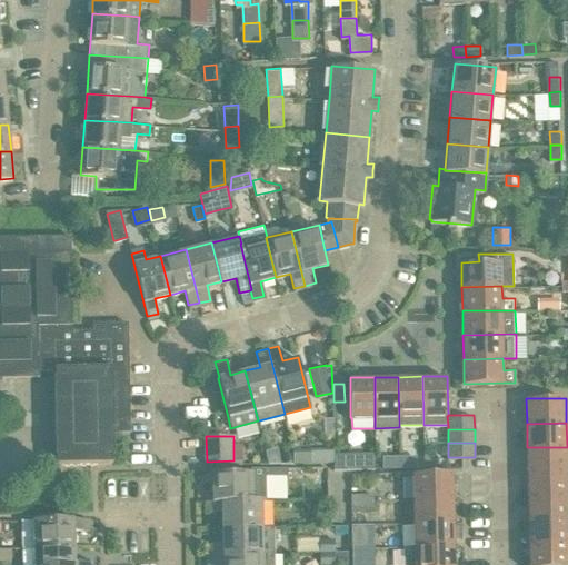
[(567,447),(527,447),(527,472),(567,471),(567,447)]
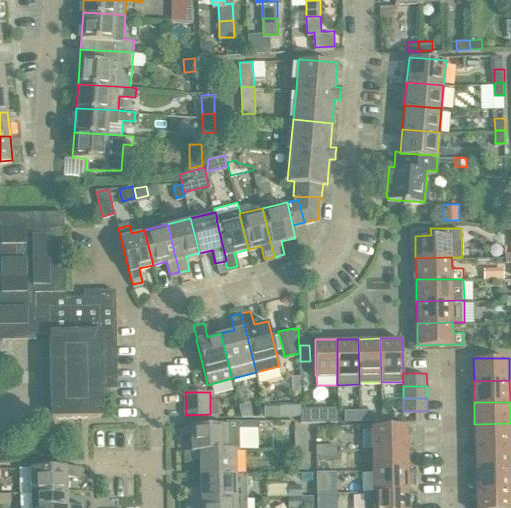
[(281,405),(265,405),(265,413),(300,413),(300,403),(281,403),(281,405)]
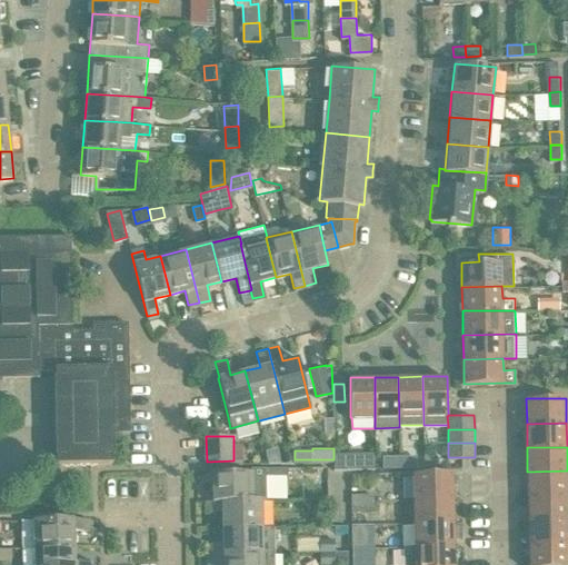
[(399,455),(384,456),(385,466),(400,466),(399,455)]
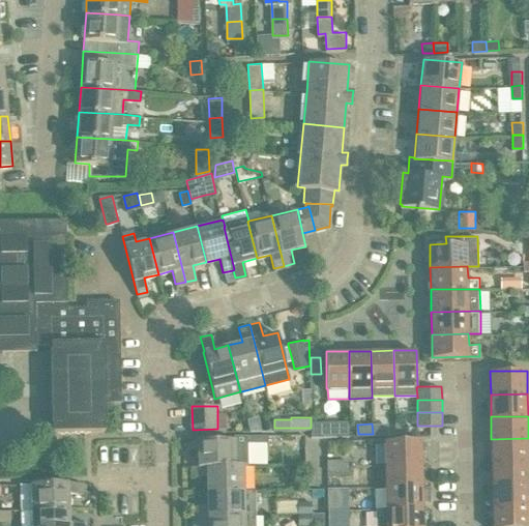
[(386,424),(372,424),(373,434),(387,434),(386,424)]
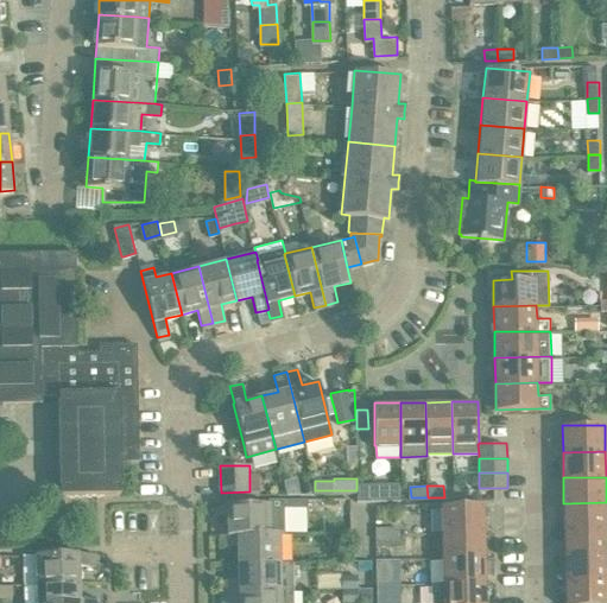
[(269,503),(227,505),(227,533),(280,533),(285,533),(284,507),(308,507),(308,497),(269,499),(269,503)]
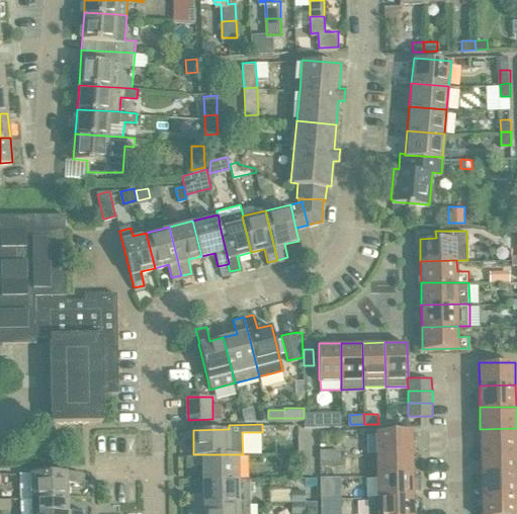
[(516,428),(480,429),(481,450),(516,450),(516,428)]
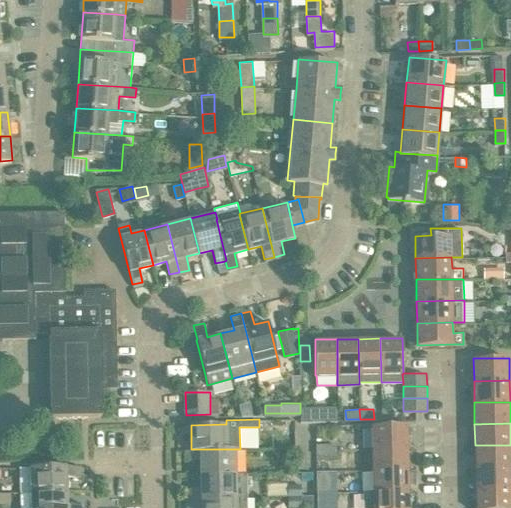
[(407,424),(371,425),(372,447),(408,446),(407,424)]
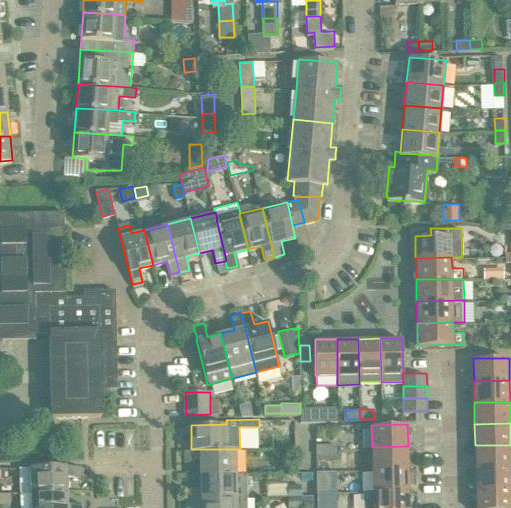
[(326,443),(316,443),(316,453),(326,452),(326,443)]
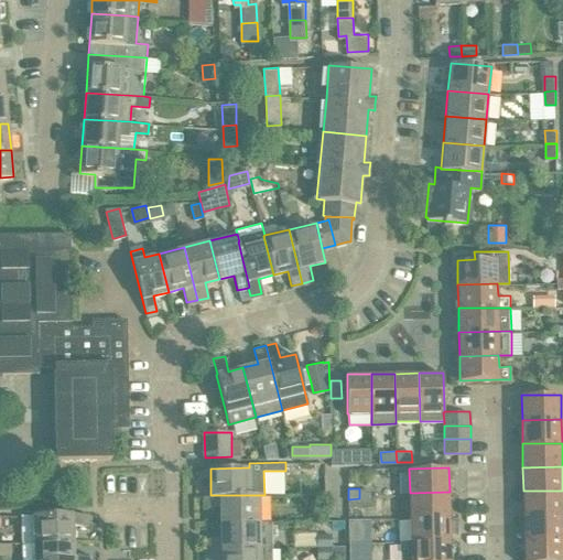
[(370,488),(359,488),(359,498),(370,498),(370,488)]
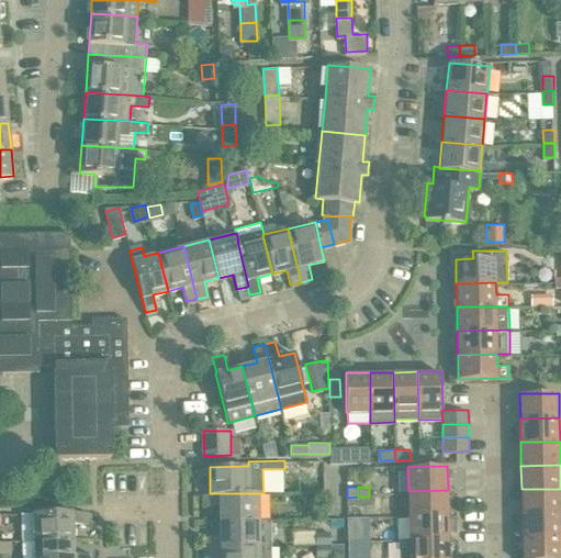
[(560,489),(522,489),(522,513),(560,512),(560,489)]
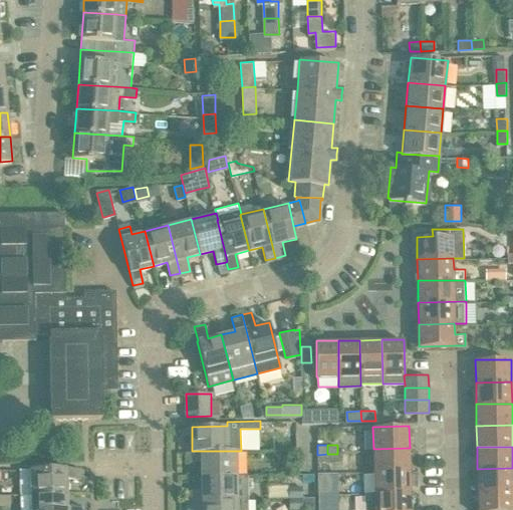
[(410,448),(373,449),(373,471),(410,470),(410,448)]
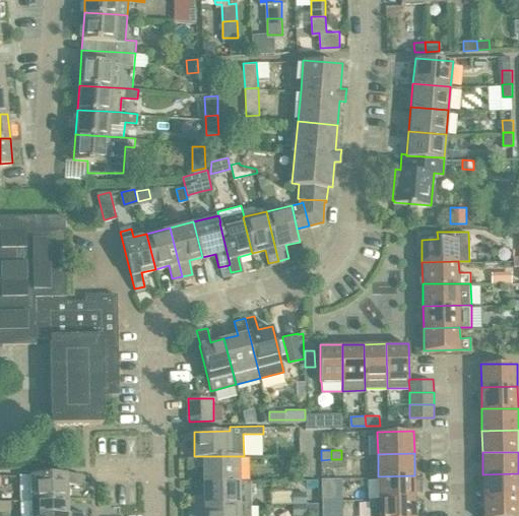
[(194,456),(188,456),(189,468),(203,468),(203,480),(241,479),(240,456),(194,456)]
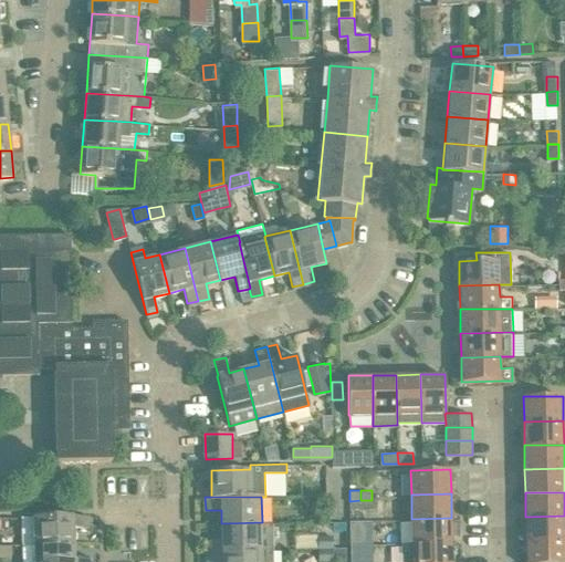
[(34,516),(21,517),(22,544),(74,542),(74,527),(91,527),(90,514),(34,516)]
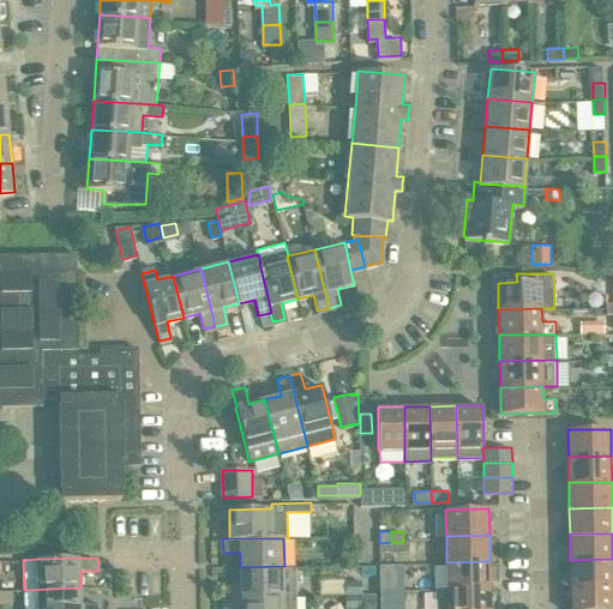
[(612,559),(570,560),(570,586),(612,585),(612,559)]
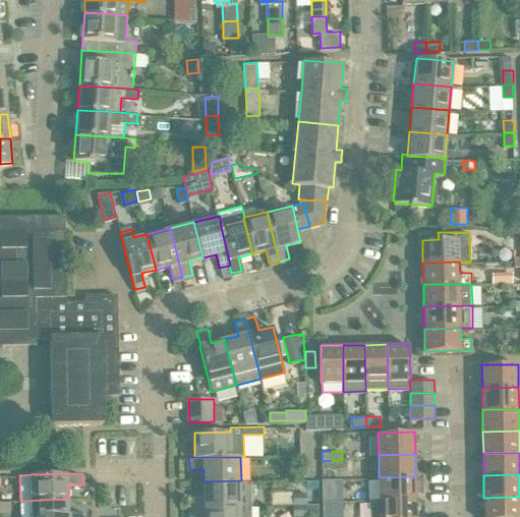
[(415,476),(379,477),(380,499),(415,499),(415,476)]
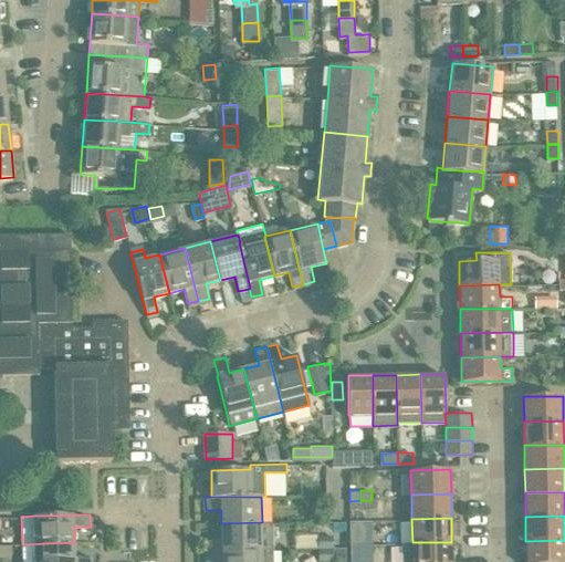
[(372,520),(351,520),(351,543),(362,543),(373,543),(372,520)]
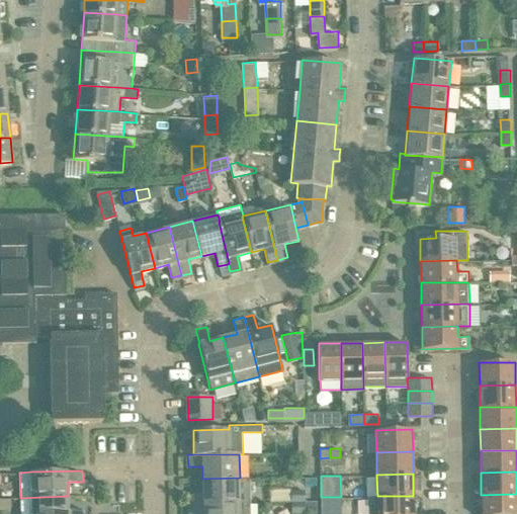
[(203,493),(188,494),(188,504),(250,503),(250,478),(240,478),(202,479),(203,493)]
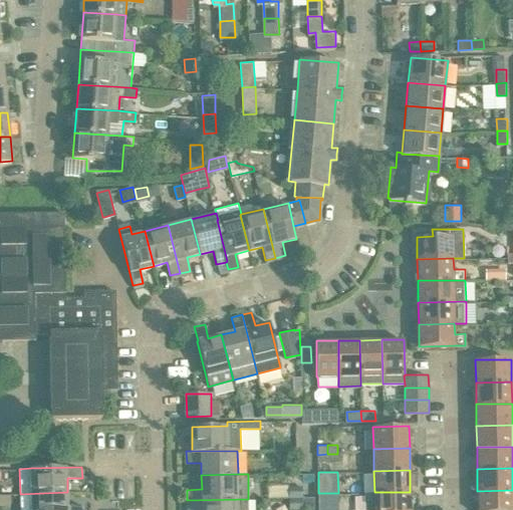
[(303,489),(289,489),(289,499),(303,499),(303,489)]
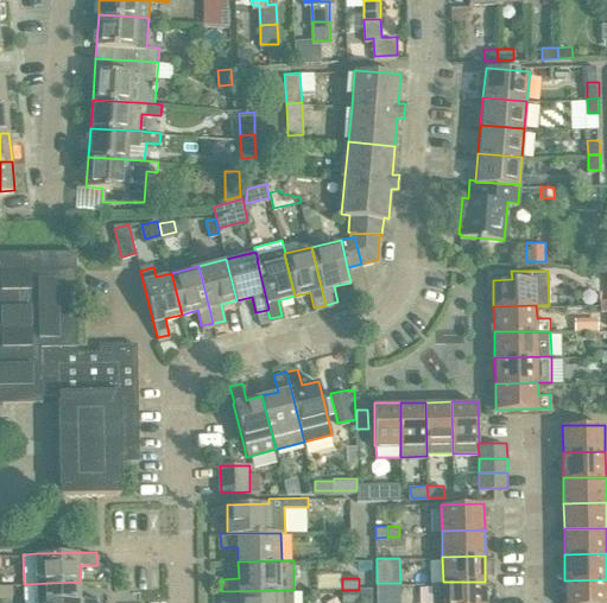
[(606,579),(564,581),(564,602),(606,602),(606,579)]
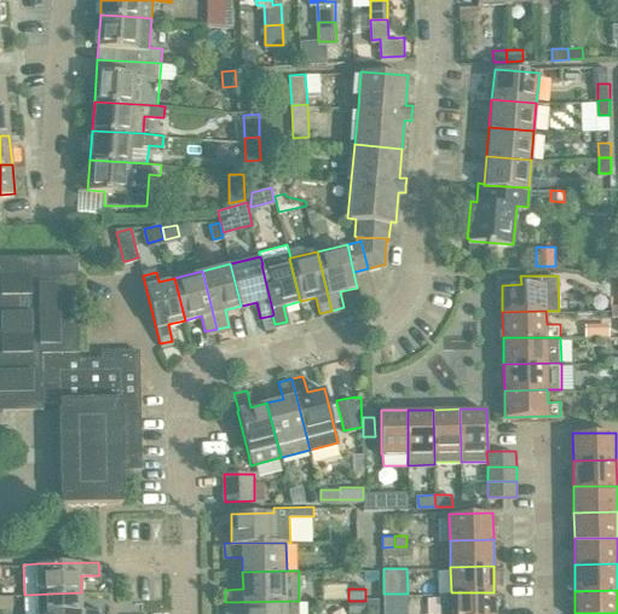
[(81,592),(24,595),(24,613),(99,613),(99,608),(81,608),(81,592)]
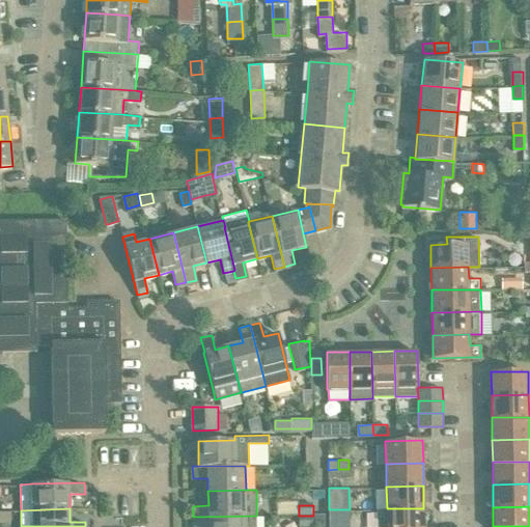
[(387,508),(379,508),(378,526),(423,526),(423,508),(387,508)]
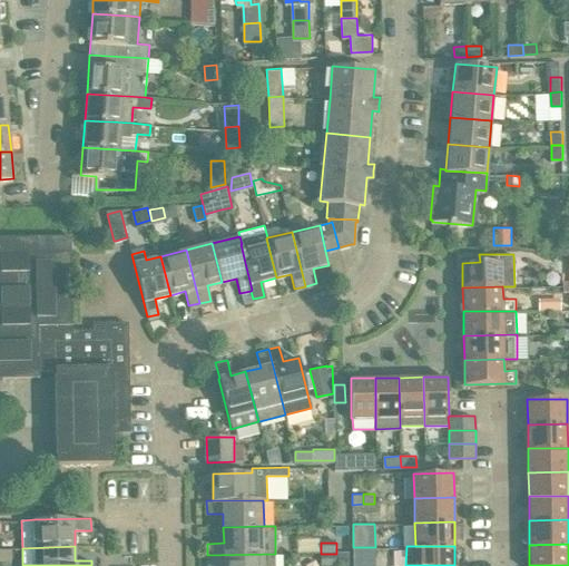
[(364,565),(364,547),(353,547),(353,565),(364,565)]
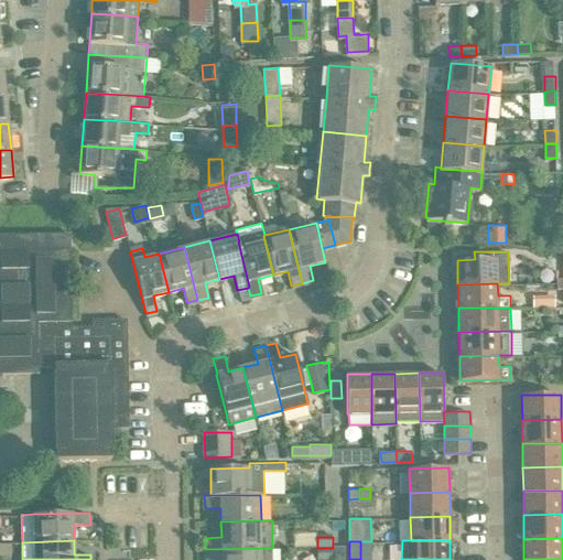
[(272,559),(272,548),(205,549),(205,559),(214,559),(222,559),(272,559)]
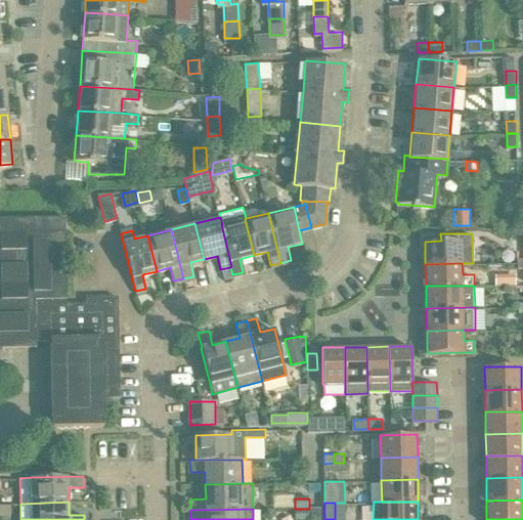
[(309,509),(295,509),(295,519),(309,519),(309,509)]
